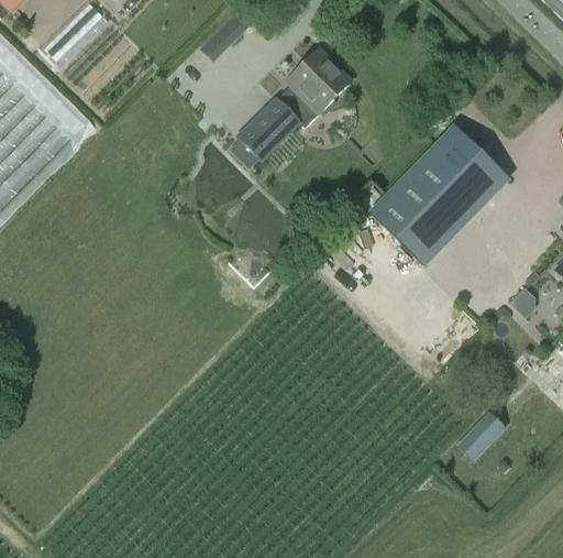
[(0,0),(0,2),(10,12),(22,0),(0,0)]
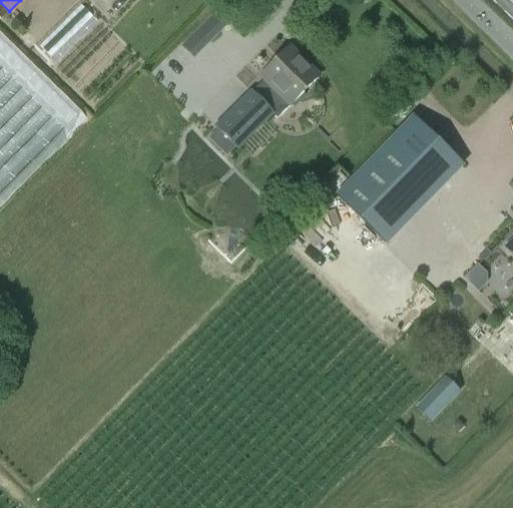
[(277,90),(289,102),(320,72),(291,43),(260,73),(263,76),(252,87),(250,85),(213,122),(237,146),(275,109),(266,100),(277,90)]
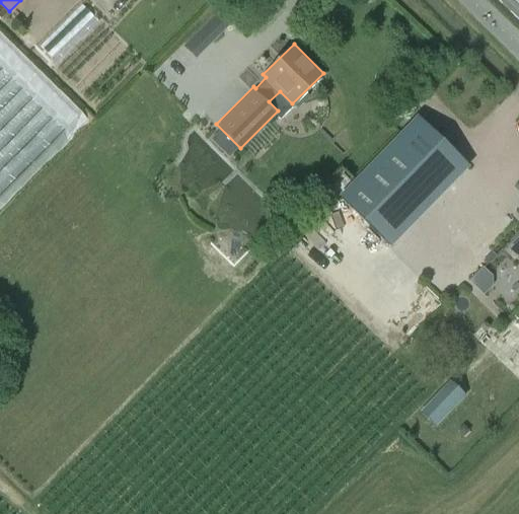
[(339,194),(390,244),(469,163),(418,114),(339,194)]
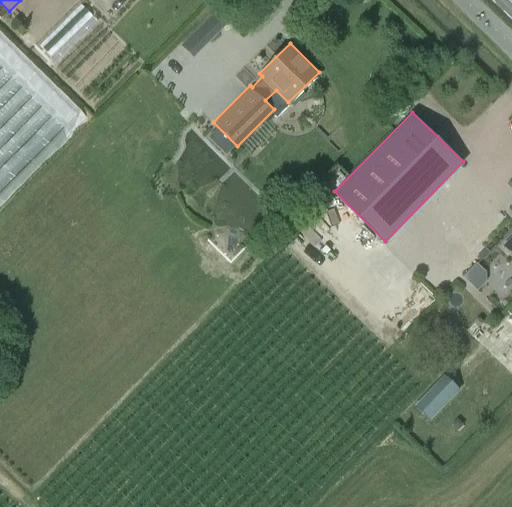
[(475,260),(464,274),(478,286),(489,272),(475,260)]
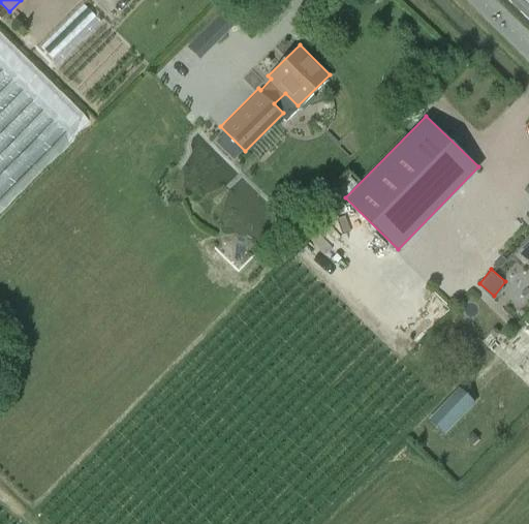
[(427,417),(443,432),(474,400),(458,384),(427,417)]
